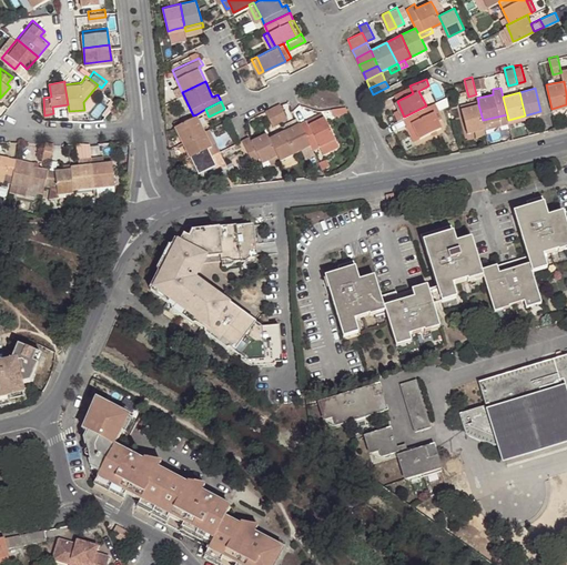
[(272,106),(281,121),(287,118),(280,102),(272,106)]
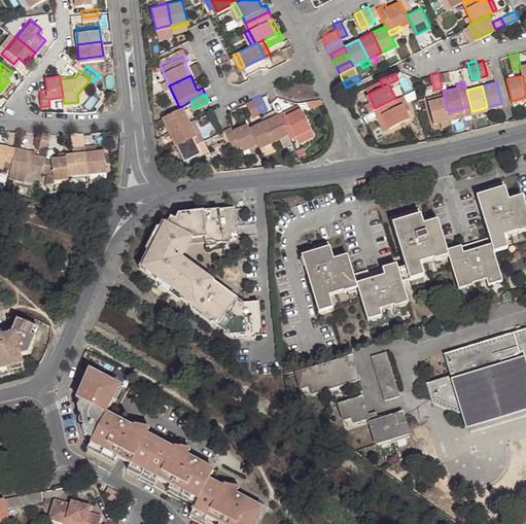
[(410,111),(402,95),(398,97),(407,113),(410,111)]
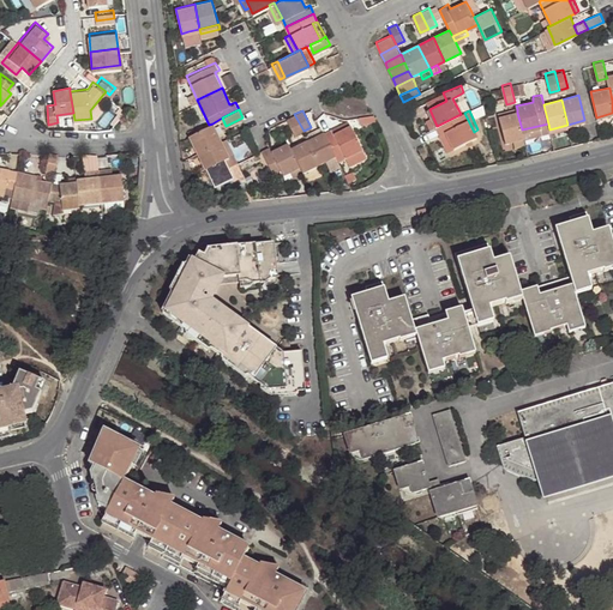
[(461,114),(437,126),(440,133),(446,131),(451,142),(454,148),(476,137),(474,132),(464,113),(461,114)]
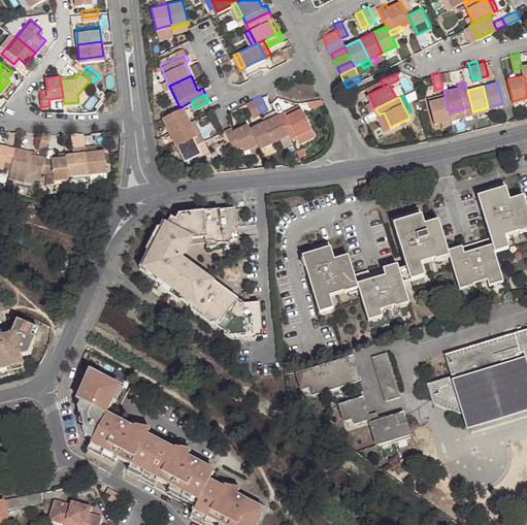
[(434,122),(450,118),(449,111),(445,97),(430,100),(429,100),(434,122)]
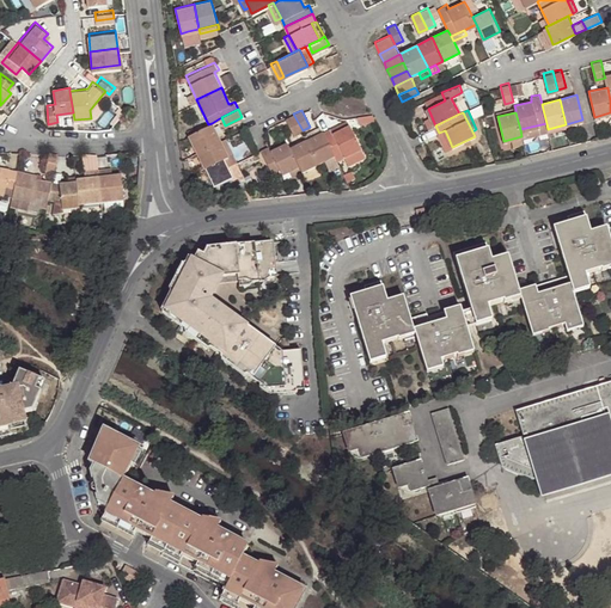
[(293,135),(303,130),(293,114),(286,117),(293,135)]
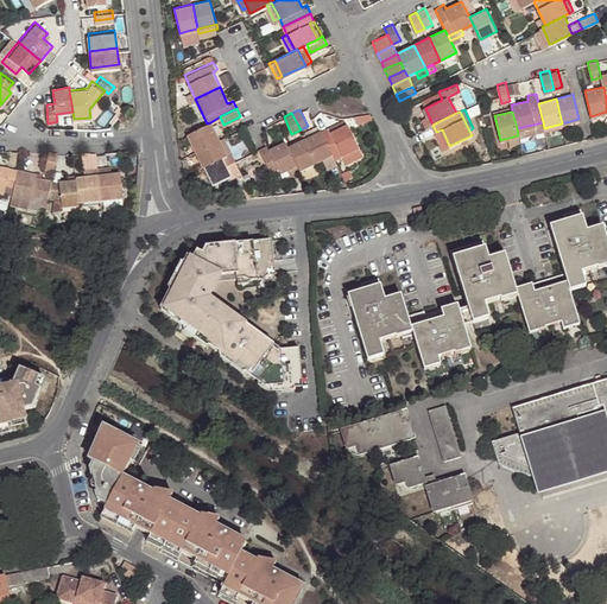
[(207,124),(189,133),(196,148),(217,138),(210,122),(207,124)]
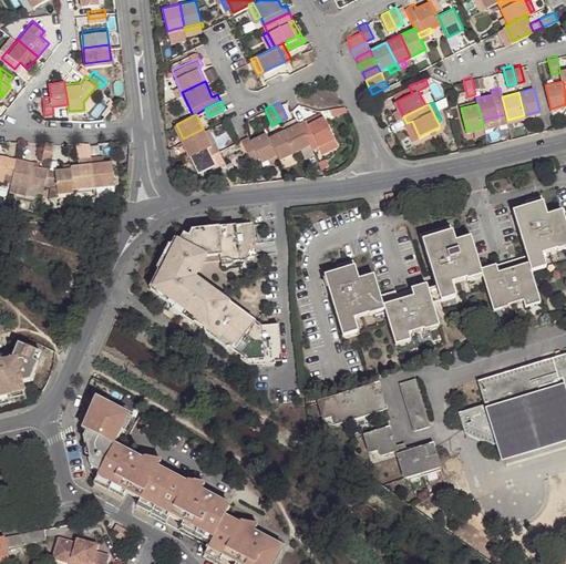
[(309,142),(312,147),(323,142),(335,136),(323,114),(319,118),(309,123),(308,120),(307,119),(299,122),(309,142)]
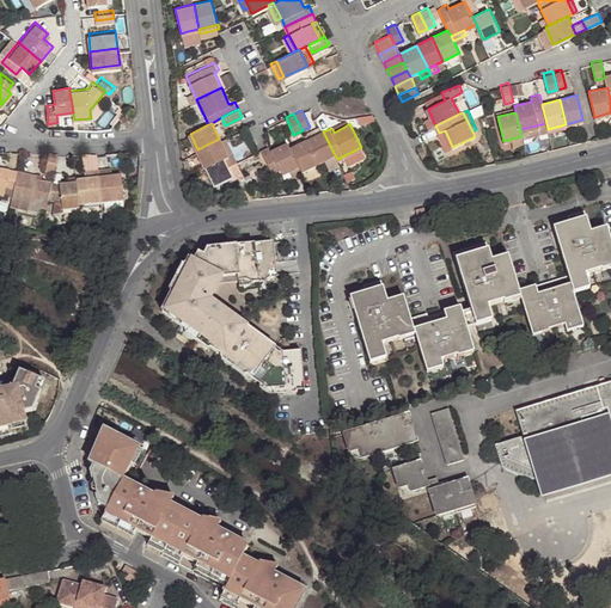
[(520,129),(521,136),(548,129),(547,123),(520,129)]
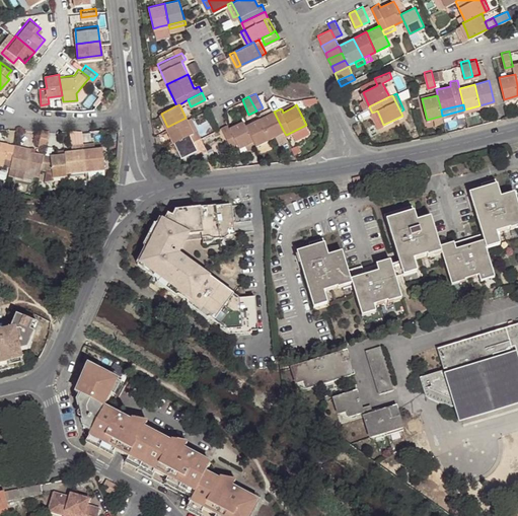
[(256,113),(260,119),(274,112),(271,105),(256,113)]
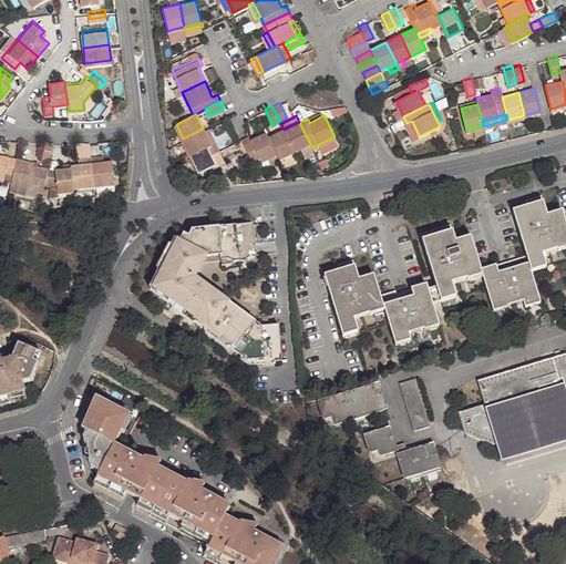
[(412,121),(407,123),(411,133),(417,131),(412,121)]
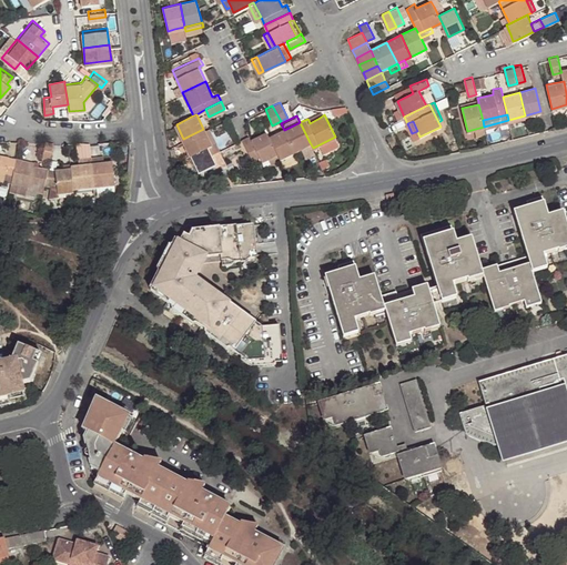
[(284,130),(294,149),(310,142),(300,122),(284,130)]
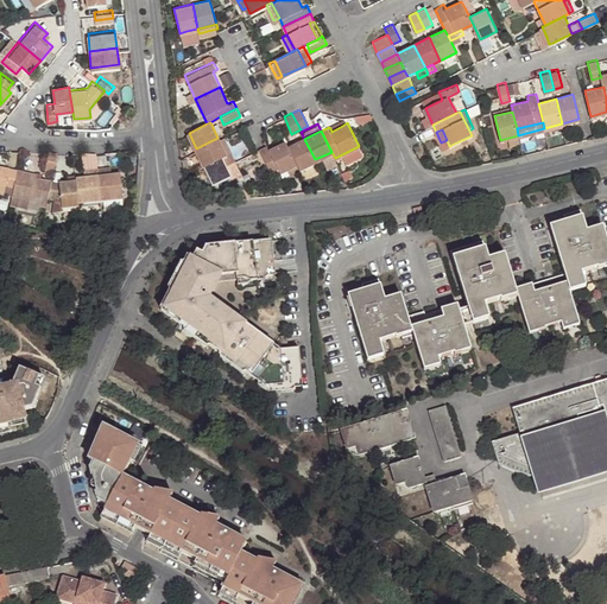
[(222,135),(217,138),(226,153),(231,151),(222,135)]
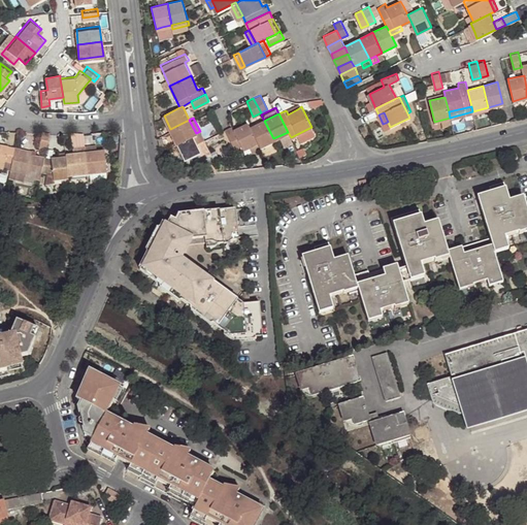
[(189,120),(170,129),(176,140),(180,150),(198,141),(202,149),(207,146),(203,138),(200,131),(196,133),(189,120)]
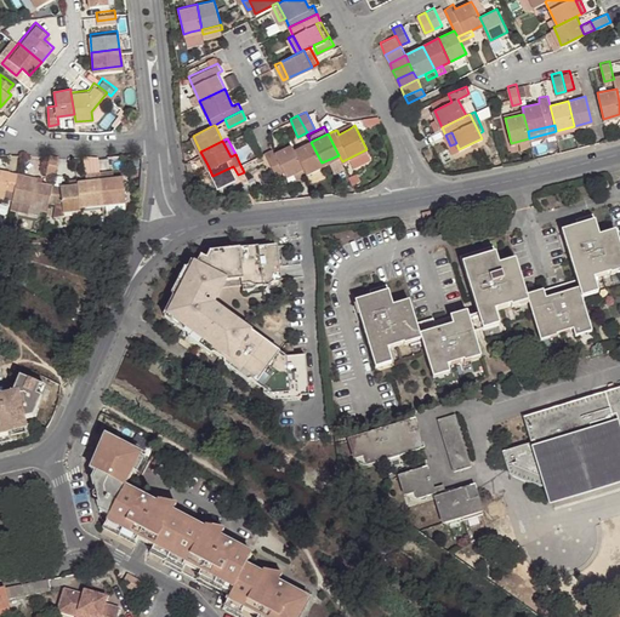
[(302,166),(305,171),(322,163),(311,142),(294,149),(302,166)]
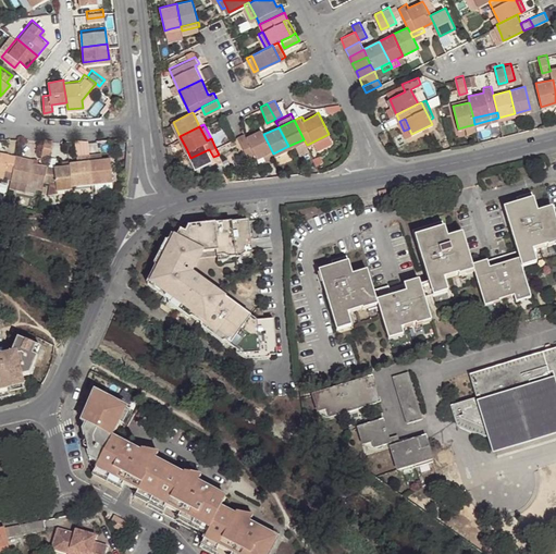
[(245,132),(237,135),(249,160),(260,156),(271,149),(263,134),(261,128),(247,136),(245,132)]
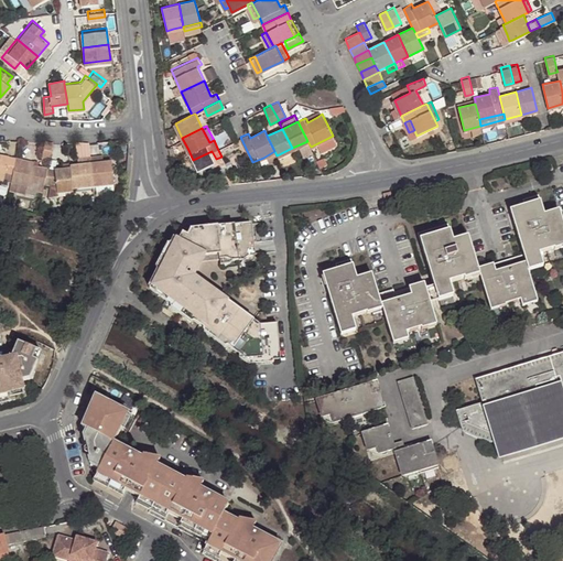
[(333,136),(322,141),(325,147),(337,141),(333,136)]
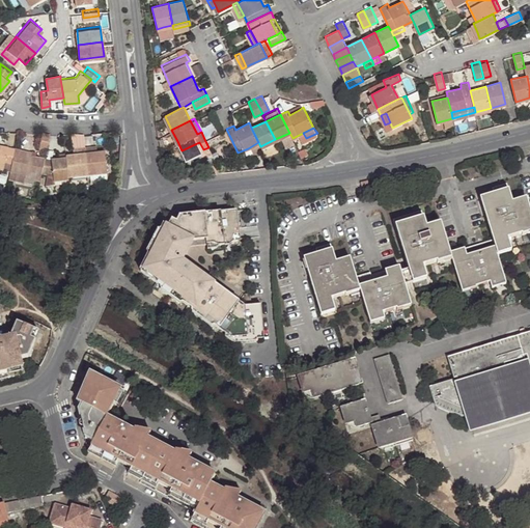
[(44,130),(43,130),(39,145),(48,146),(51,131),(44,130)]
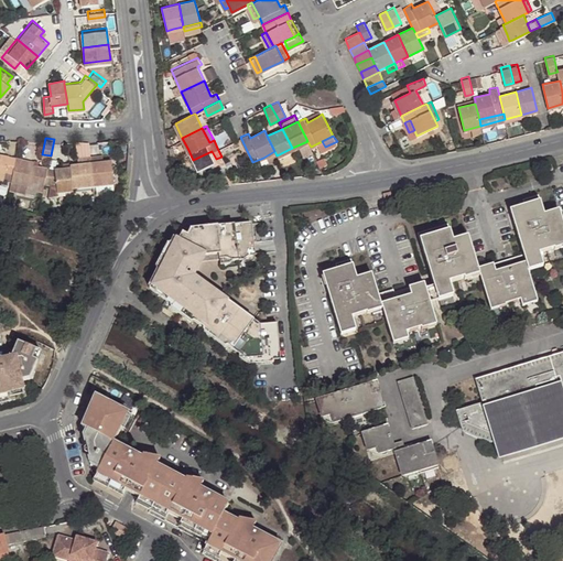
[(188,150),(182,138),(177,140),(184,152),(188,150)]
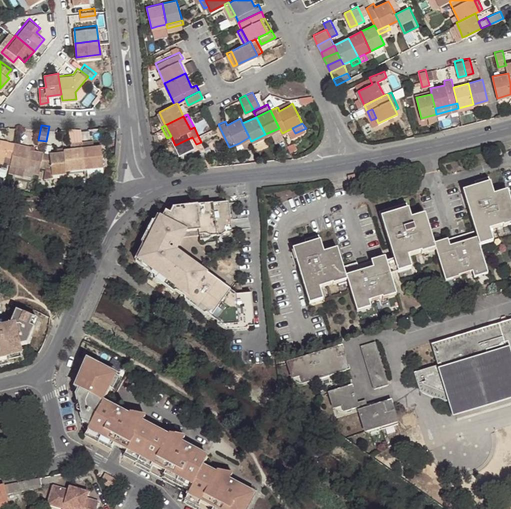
[(80,138),(79,126),(68,126),(69,139),(80,138)]
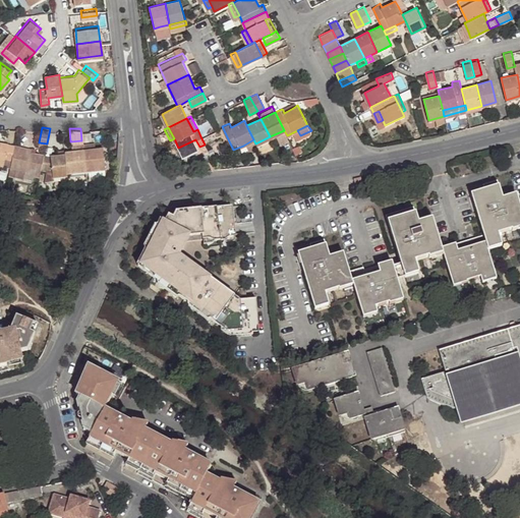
[(0,161),(4,163),(5,156),(12,158),(15,141),(0,138),(0,161)]
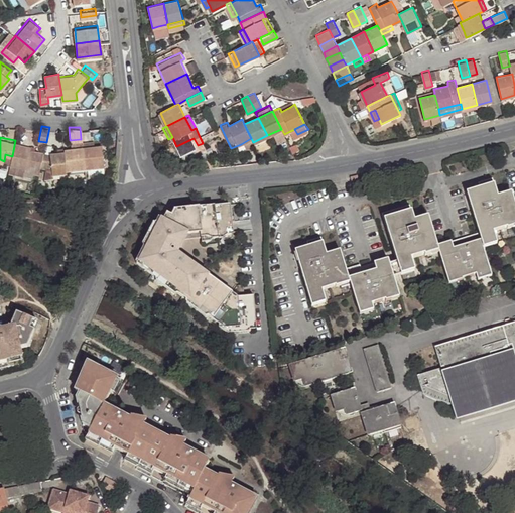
[(84,140),(87,167),(104,164),(101,142),(94,143),(91,143),(90,138),(84,139),(84,140)]
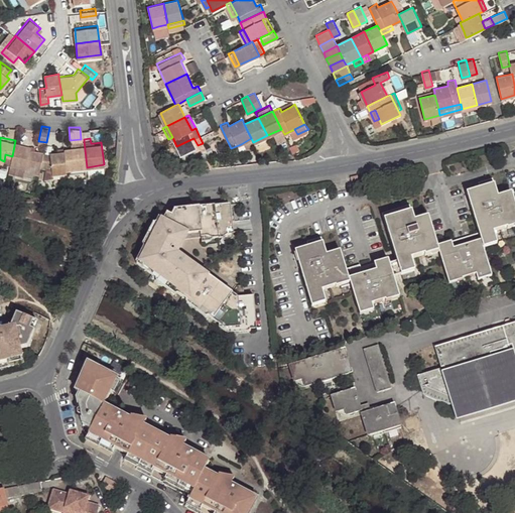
[(251,138),(241,144),(243,147),(253,142),(251,138)]
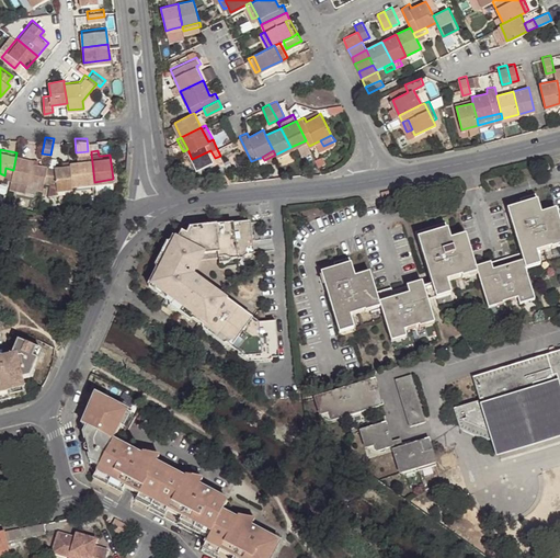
[(34,157),(16,152),(13,170),(11,178),(29,181),(29,184),(44,188),(45,180),(48,164),(34,160),(34,157)]
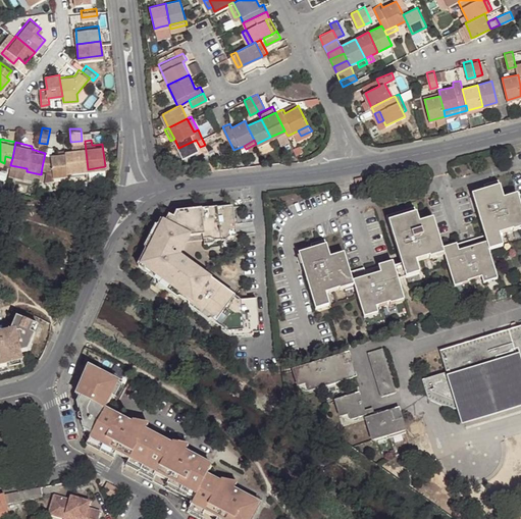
[(68,172),(88,169),(85,142),(75,143),(75,147),(66,148),(66,150),(68,172)]
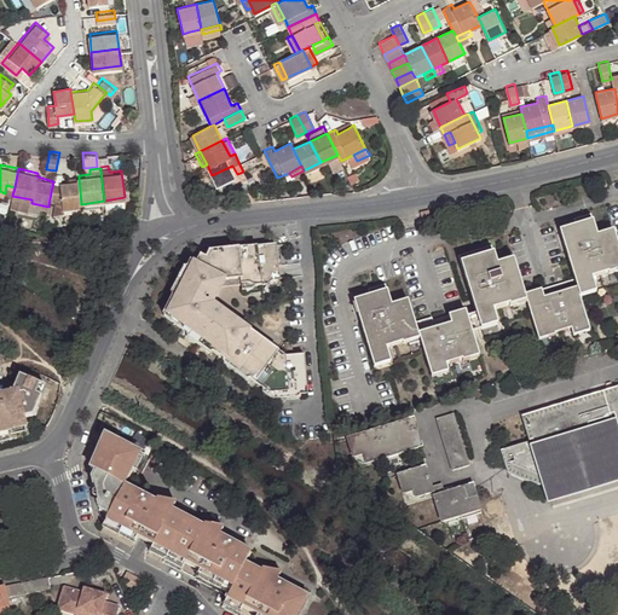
[(79,178),(53,181),(50,198),(63,198),(64,209),(81,207),(81,204),(79,178)]
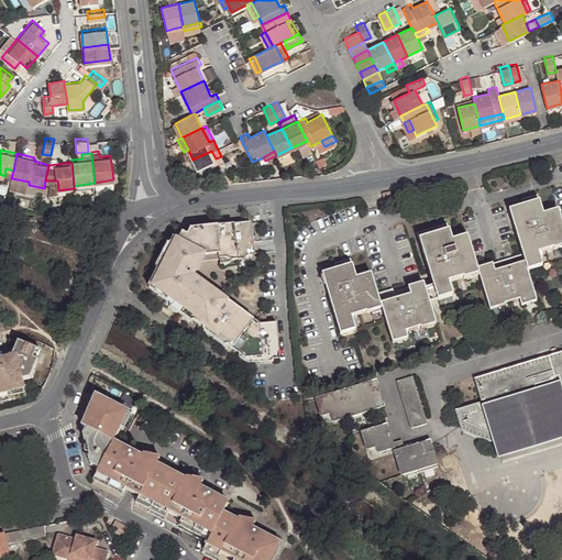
[(519,196),(520,202),(536,197),(535,191),(519,196)]
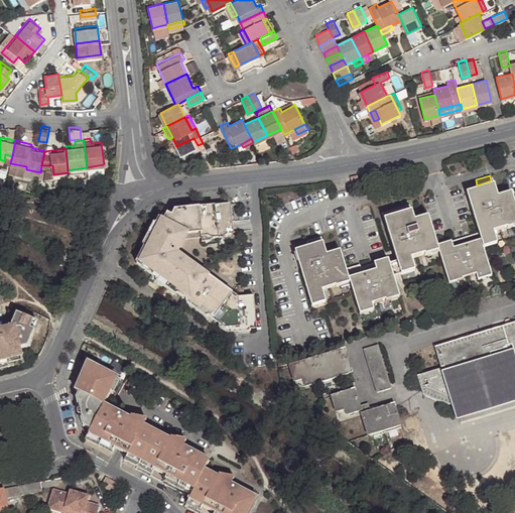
[(393,258),(398,272),(412,267),(408,256),(421,252),(421,253),(436,248),(447,281),(461,277),(461,275),(473,272),(475,277),(490,272),(481,244),(495,240),(492,228),(505,225),(514,222),(514,206),(509,187),(495,193),(491,180),(477,185),(465,188),(477,230),(479,236),(465,240),(463,234),(434,243),(425,213),(411,217),(408,209),(394,213),(392,208),(379,212),(393,258)]
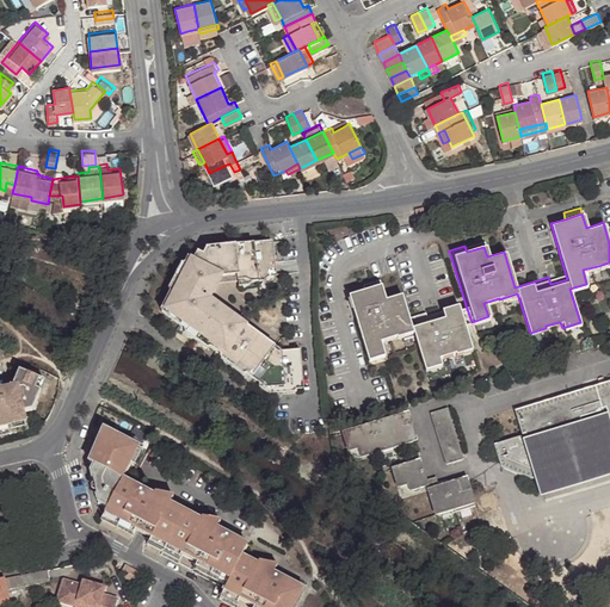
[(235,285),(275,280),(272,239),(198,246),(192,255),(235,285)]
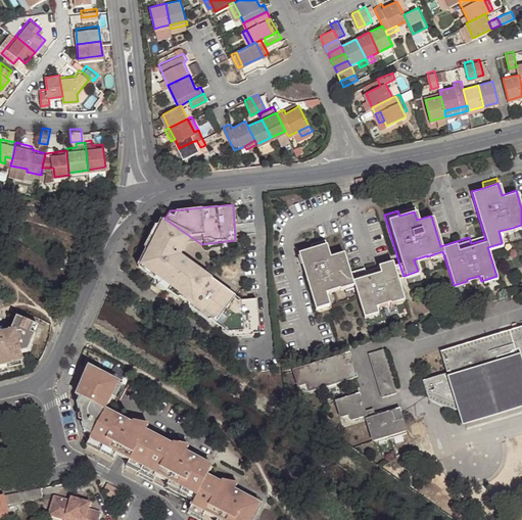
[(412,205),(397,210),(399,216),(414,211),(412,205)]
